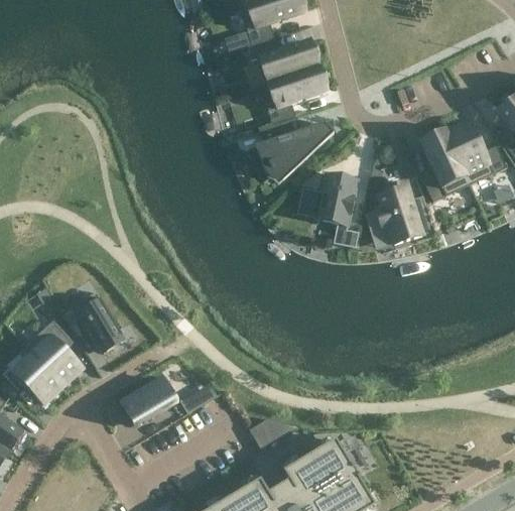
[(245,0),(239,2),(252,41),(270,35),(274,34),(270,21),(304,10),(300,0),(245,0)]
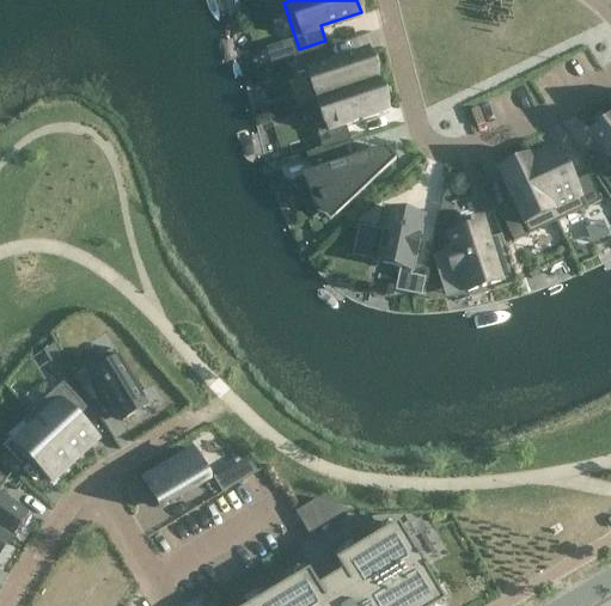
[(319,95),(377,75),(366,46),(327,59),(321,42),(299,49),(293,51),(299,67),(304,66),(313,97),(319,95)]
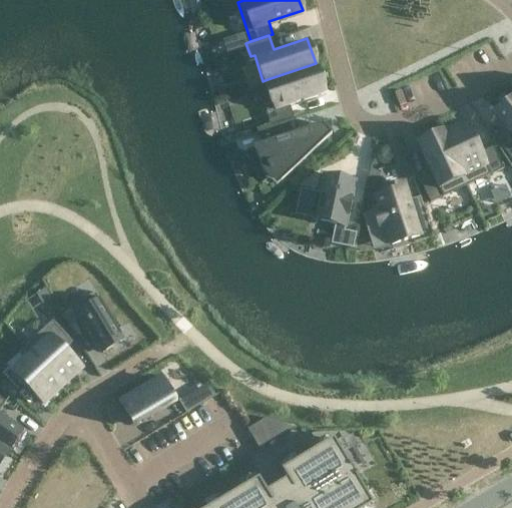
[(324,89),(316,63),(268,79),(276,105),(267,108),(272,121),(294,114),(290,100),(324,89)]
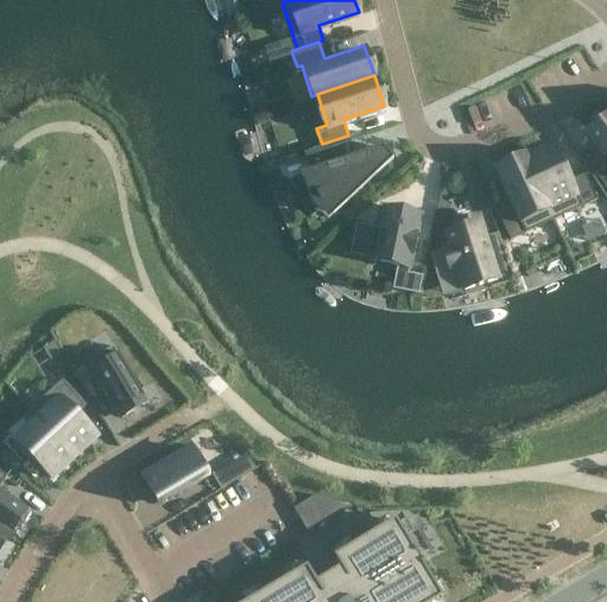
[(606,108),(583,127),(606,157),(606,108)]
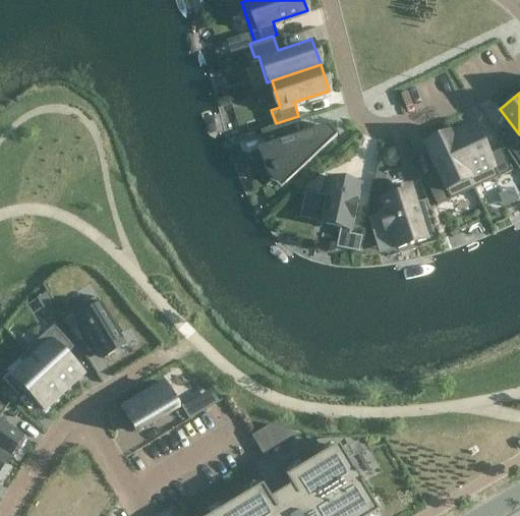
[(276,123),(262,128),(266,140),(258,144),(267,169),(281,184),(337,131),(328,121),(304,128),(299,115),(298,116),(276,123)]
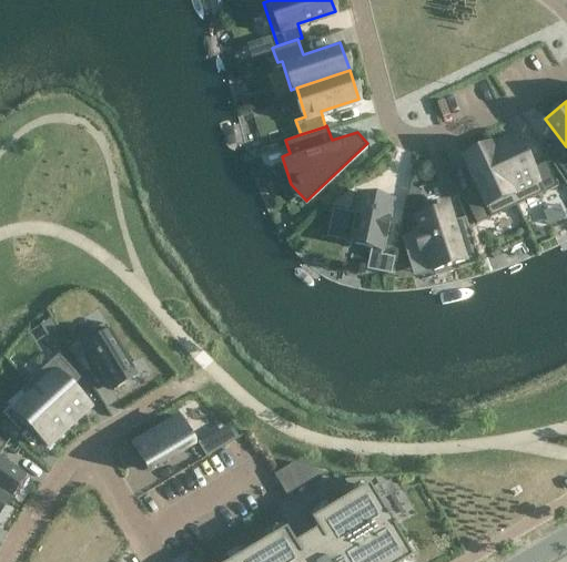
[(516,190),(542,177),(518,131),(494,142),(516,190)]
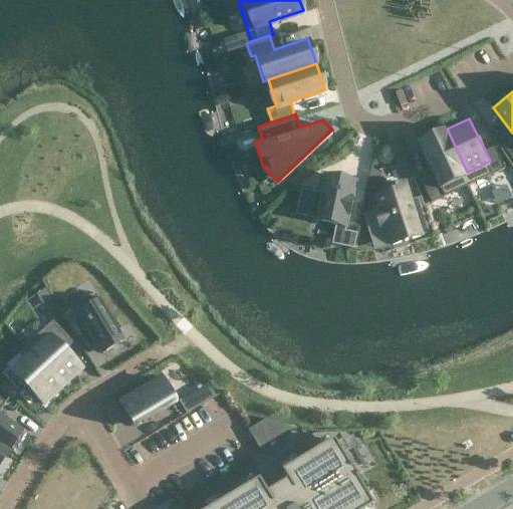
[(467,172),(447,129),(445,123),(417,137),(440,185),(468,173),(467,172)]
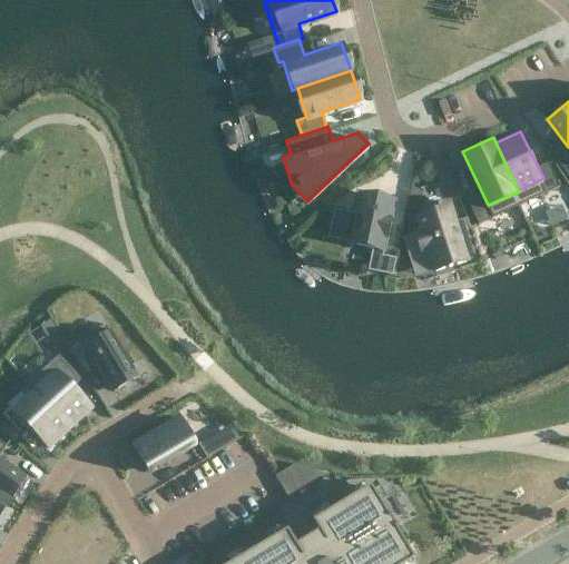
[(383,250),(394,196),(360,188),(355,209),(335,205),(329,233),(350,237),(349,239),(373,245),(369,266),(393,270),(396,254),(383,250)]
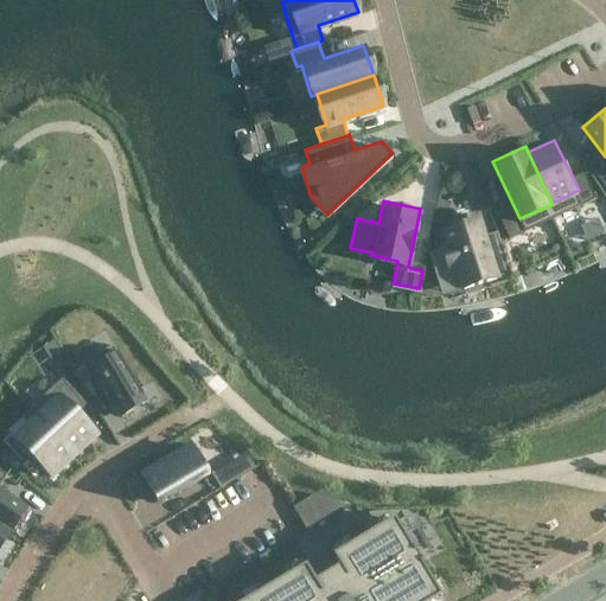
[(451,242),(442,244),(450,267),(458,264),(464,283),(511,269),(502,240),(488,244),(484,232),(477,210),(455,217),(457,224),(446,228),(451,242)]
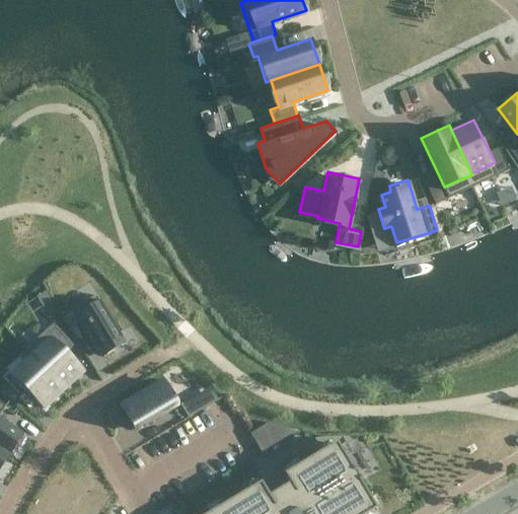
[(38,293),(44,303),(54,297),(48,287),(38,293)]
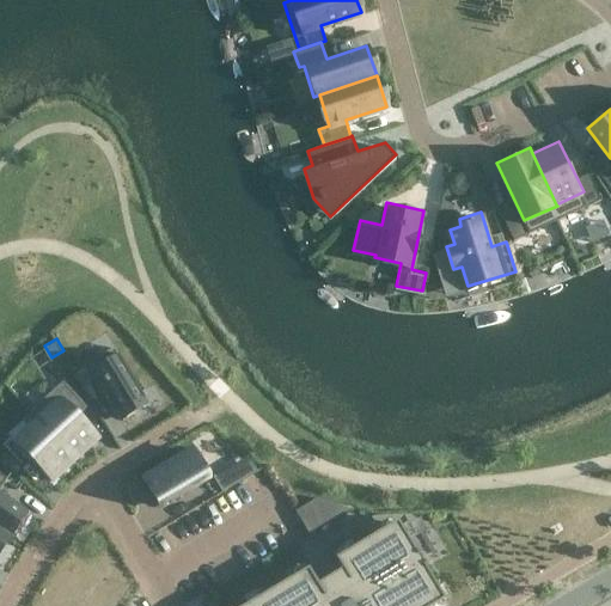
[(115,342),(89,359),(123,417),(151,402),(115,342)]
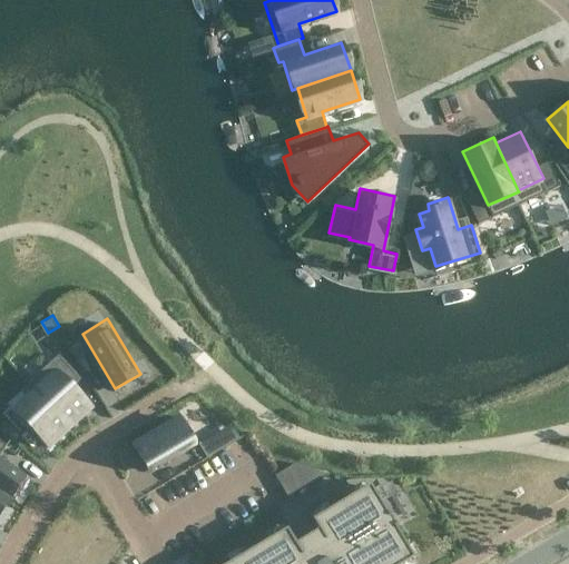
[(82,340),(72,346),(79,356),(88,350),(82,340)]
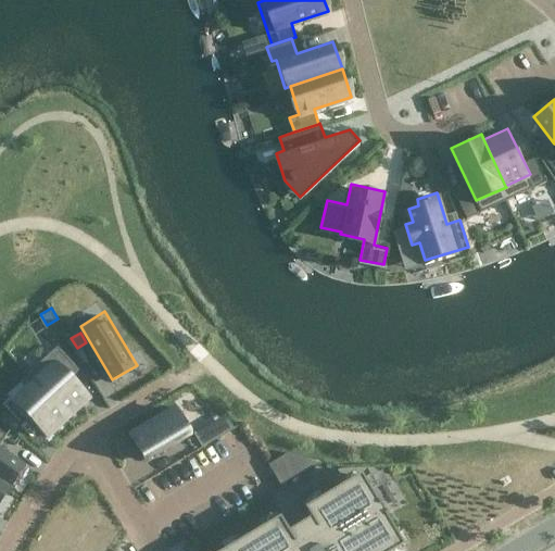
[(58,342),(27,371),(34,377),(70,417),(92,396),(71,372),(77,366),(58,342)]
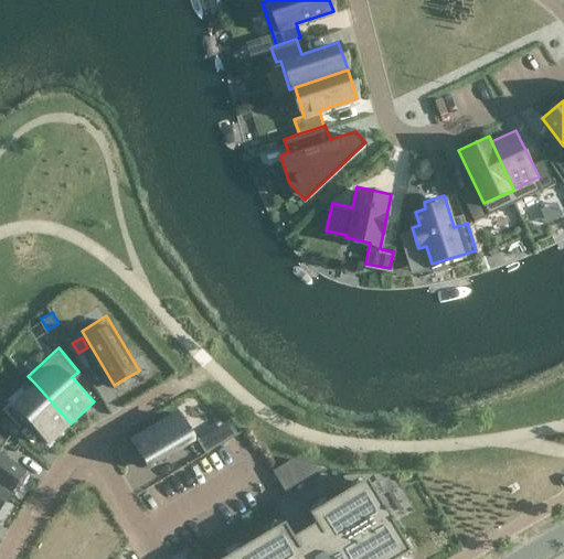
[(34,383),(11,402),(49,443),(71,423),(34,383)]
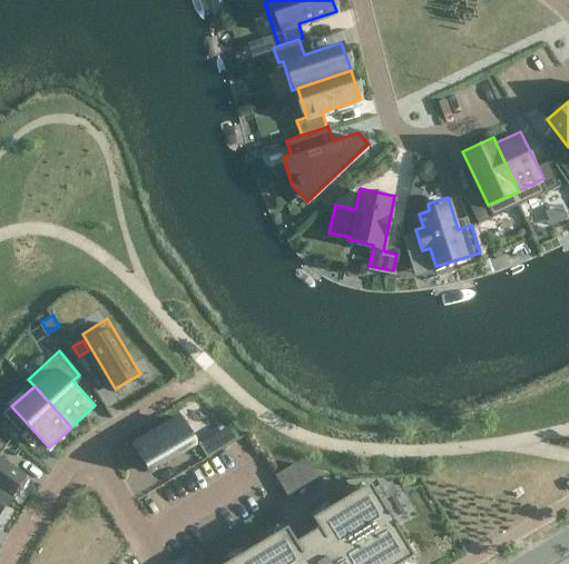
[(180,412),(131,442),(148,471),(198,442),(180,412)]
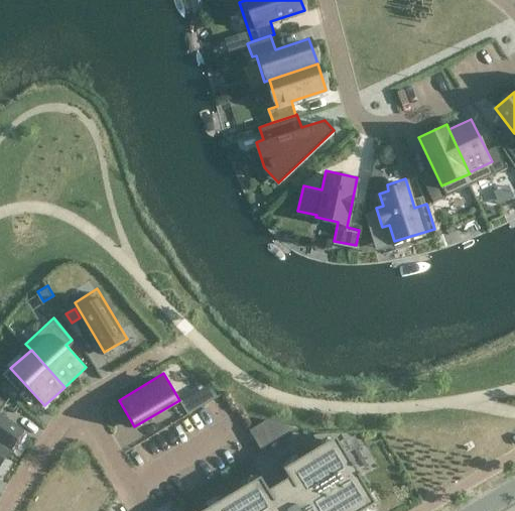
[(5,379),(0,384),(8,392),(13,387),(5,379)]
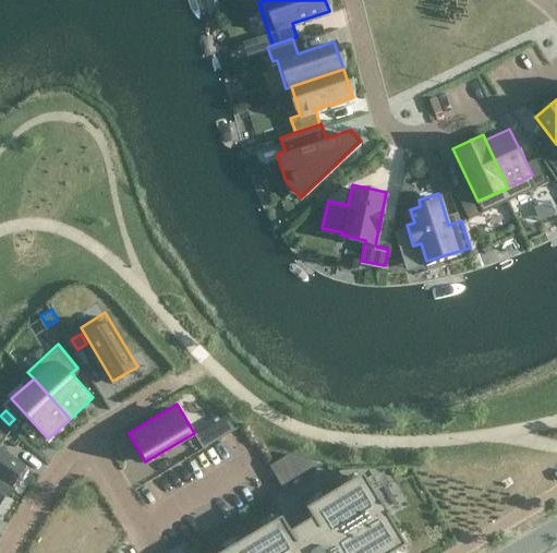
[(196,431),(204,444),(219,434),(212,421),(196,431)]
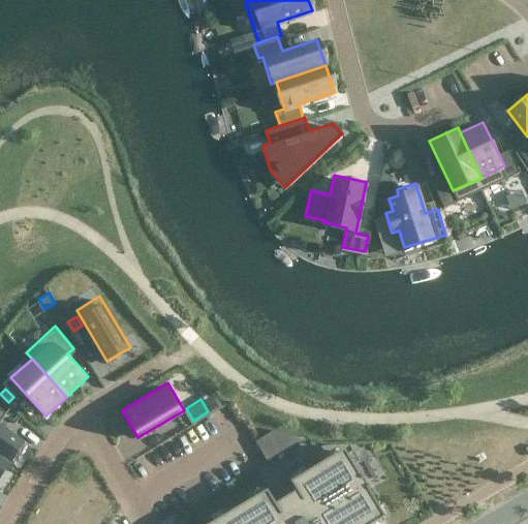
[(0,405),(0,453),(11,461),(26,439),(0,422),(0,420),(6,410),(0,405)]
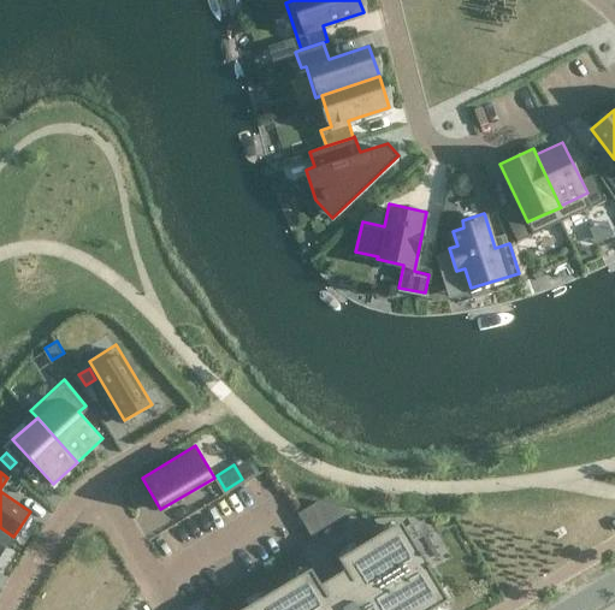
[(319,496),(299,510),(312,534),(358,507),(319,496)]
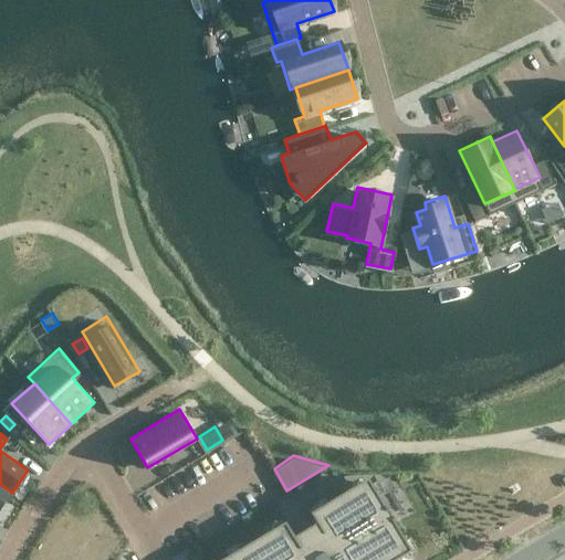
[(286,522),(222,559),(398,559),(412,552),(396,524),(396,522),(395,521),(396,521),(395,520),(395,519),(396,519),(395,518),(394,519),(389,510),(390,510),(389,509),(388,509),(388,508),(387,508),(386,507),(386,508),(368,479),(311,514),(317,524),(294,537),(286,522)]
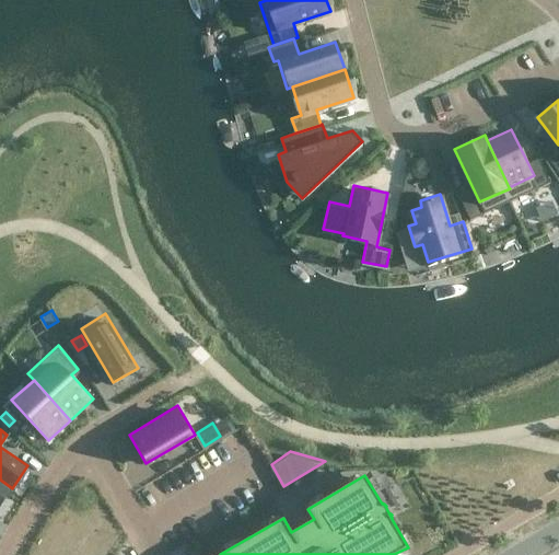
[(0,480),(0,506),(12,488),(0,480)]
